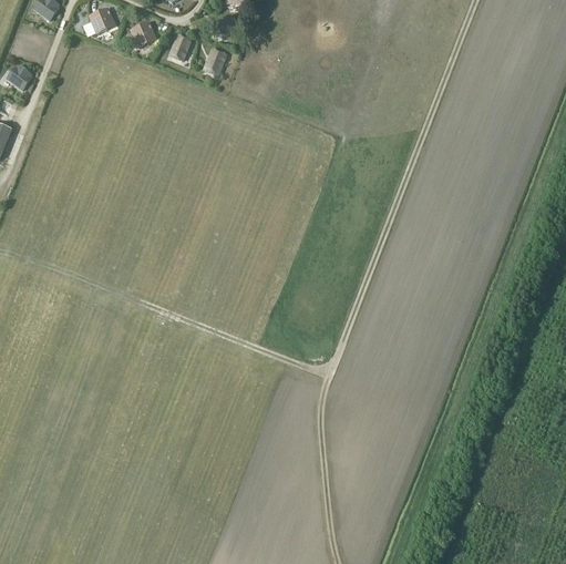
[(40,0),(33,8),(49,19),(57,8),(54,7),(57,3),(51,0),(40,0)]
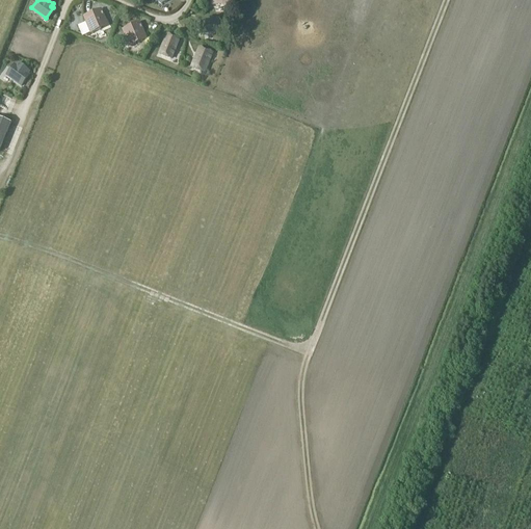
[(82,14),(89,31),(108,24),(101,6),(82,14)]
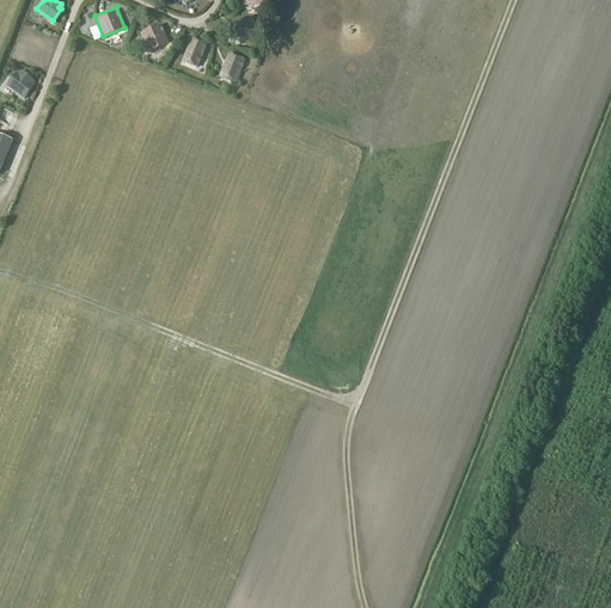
[(240,20),(228,20),(228,36),(251,35),(251,16),(240,17),(240,20)]
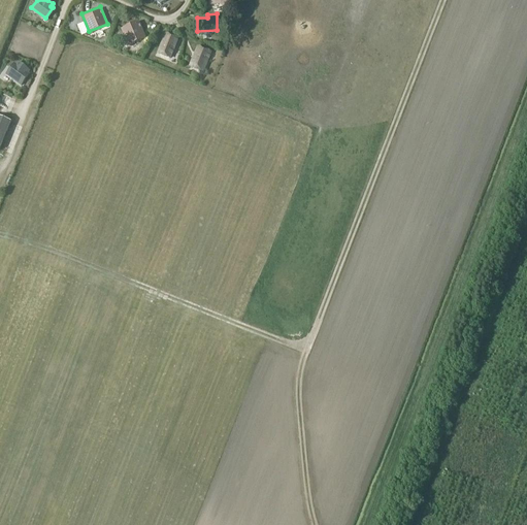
[(145,37),(138,19),(120,27),(127,44),(145,37)]
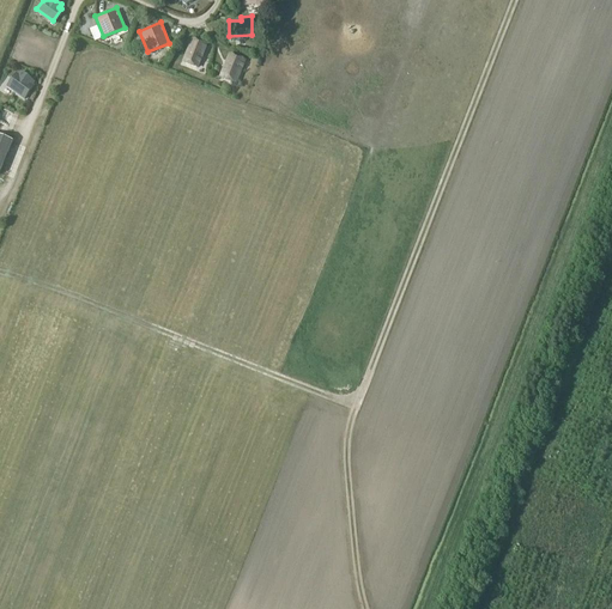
[(192,35),(181,60),(197,66),(207,42),(192,35)]
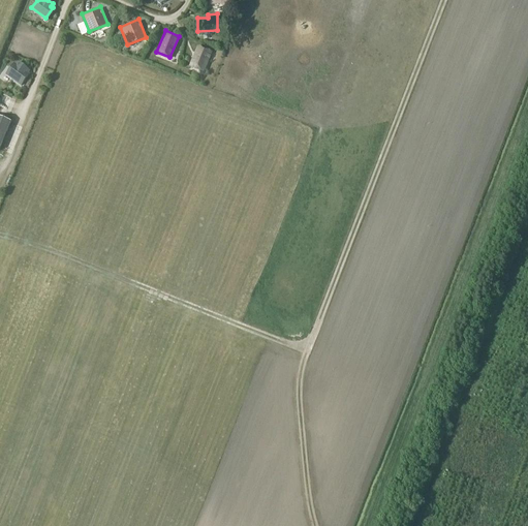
[(197,44),(188,66),(203,72),(212,51),(197,44)]
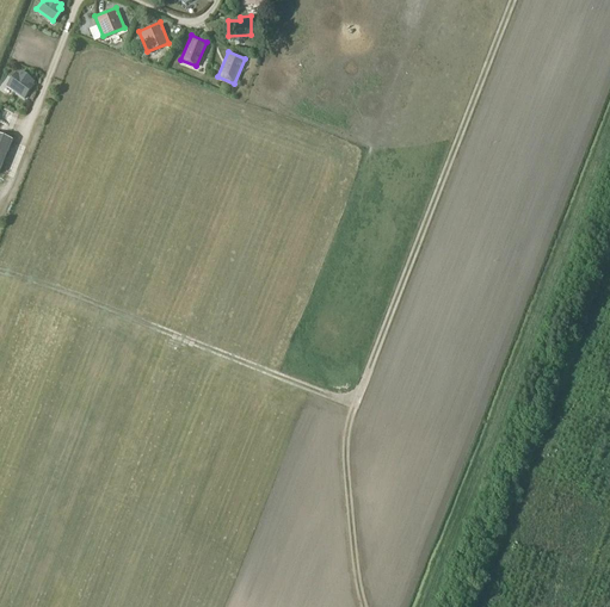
[(16,72),(7,84),(24,95),(32,84),(30,82),(32,79),(20,70),(18,74),(16,72)]
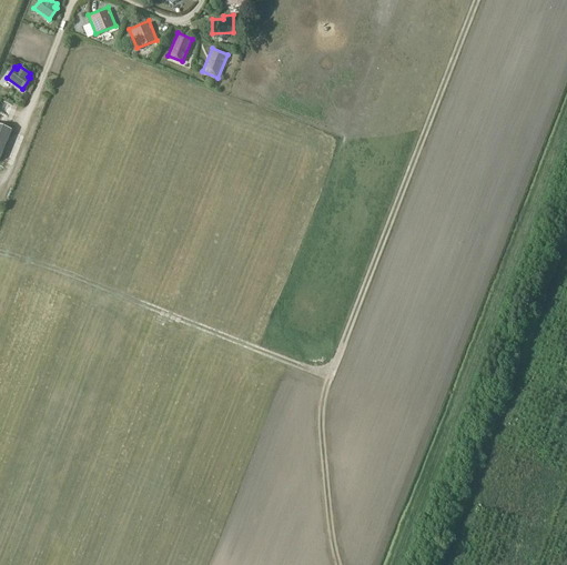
[(0,155),(11,129),(0,123),(0,155)]
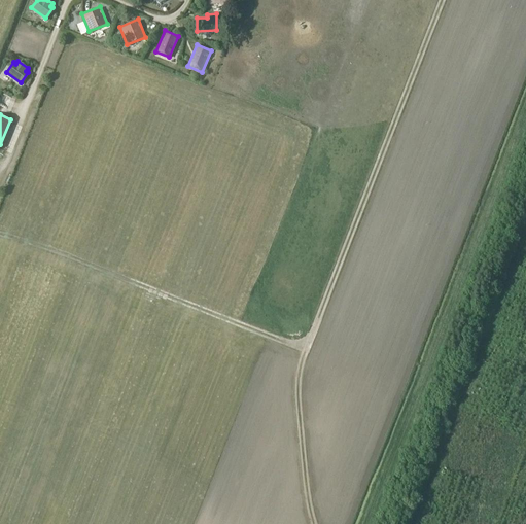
All buildings are outlined.
